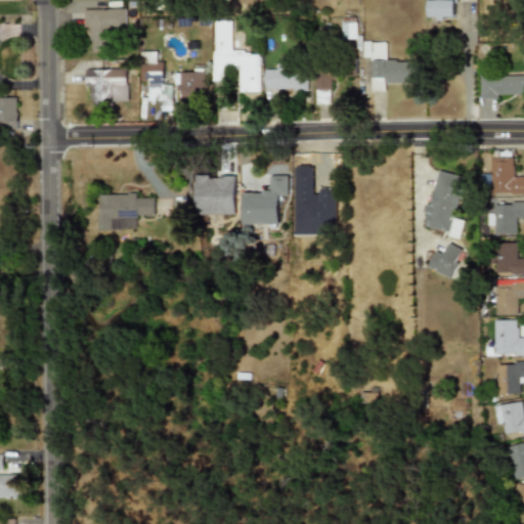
[(454,0),(428,0),(429,18),(454,18),(454,0)]
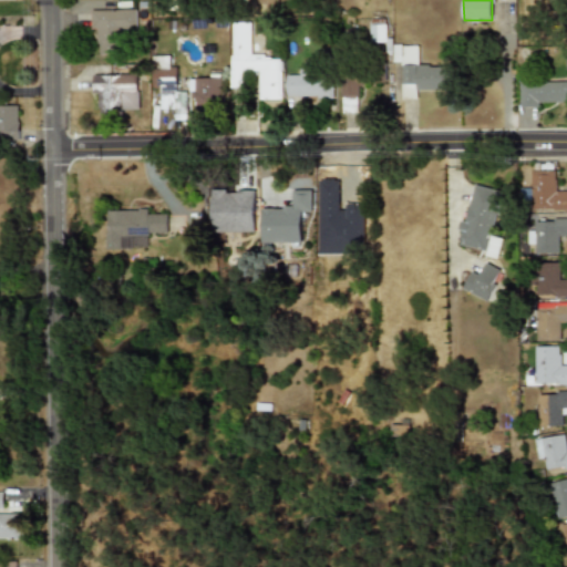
[(136,9),(91,11),(91,30),(96,29),(96,55),(121,54),(120,29),(136,29),(136,9)]
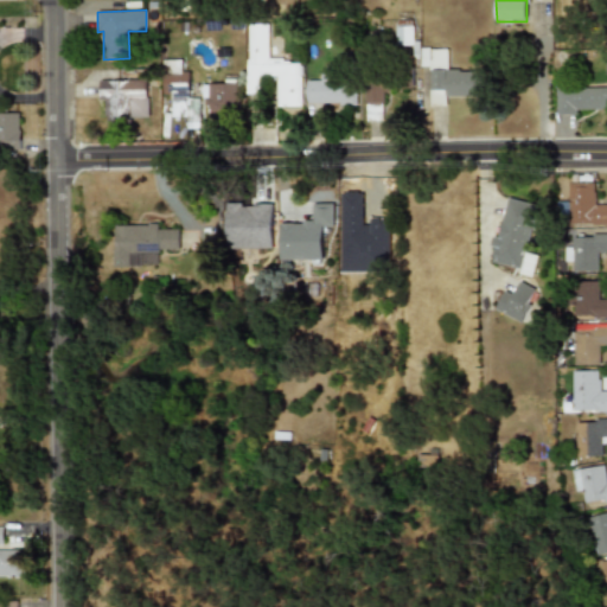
[(414,44),(413,20),(396,21),(397,45),(414,44)]
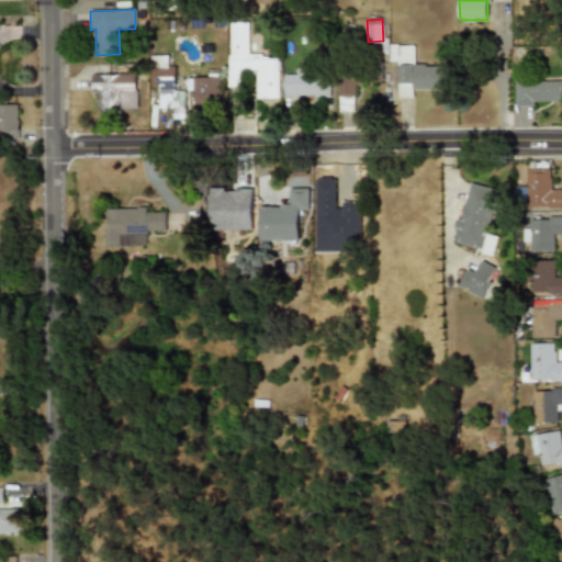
[(279,99),(279,56),(248,56),(248,20),(229,20),(229,87),(243,87),(243,70),(257,70),(257,99),(279,99)]
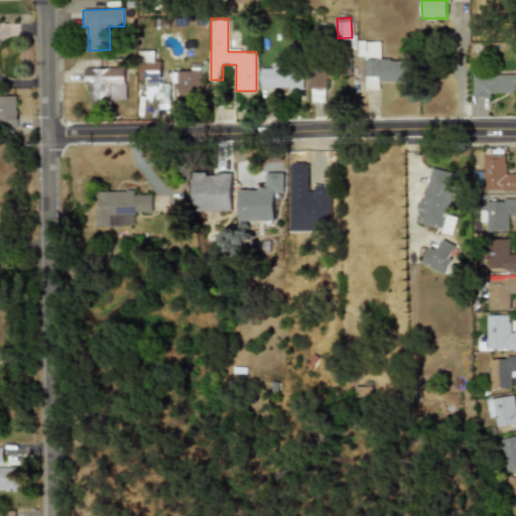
[(411,60),(380,60),(380,42),(366,42),(366,90),(378,90),(378,82),(403,82),(403,75),(411,75),(411,60)]
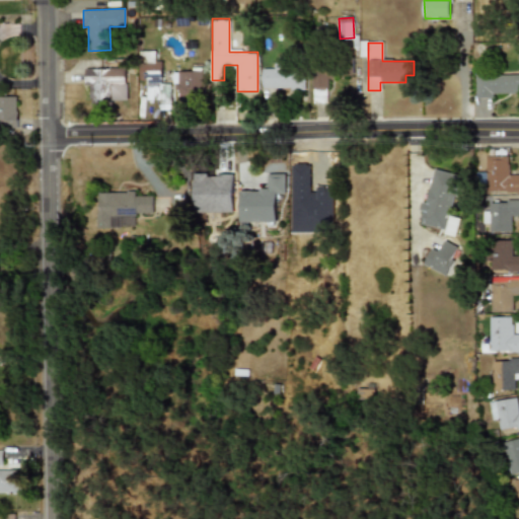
[(263,69),(262,88),(304,89),(304,67),(290,67),(290,59),(275,59),(275,69),(263,69)]
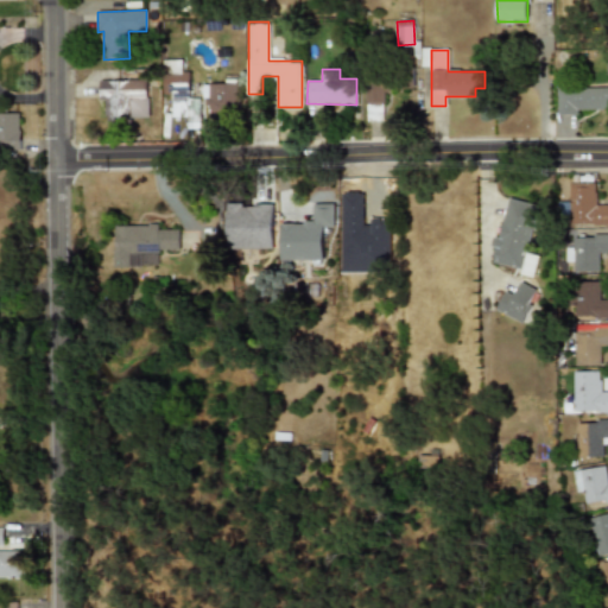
[(147,80),(103,81),(105,126),(119,125),(119,119),(149,118),(147,80)]
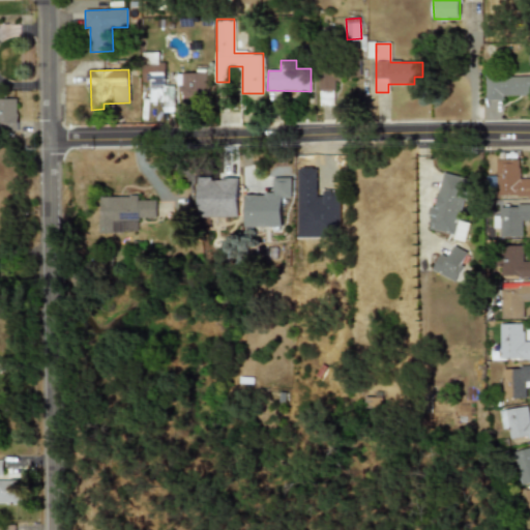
[(335,92),(334,71),(318,71),(319,93),(335,92)]
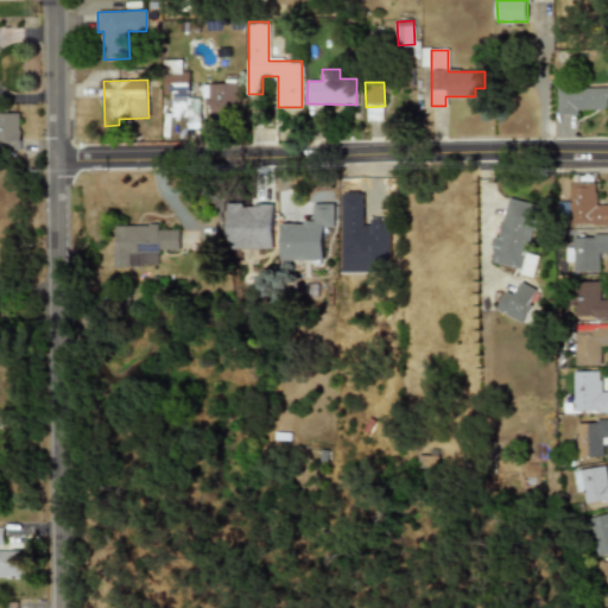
[(241,84),(203,84),(203,100),(210,99),(210,116),(242,115),(241,84)]
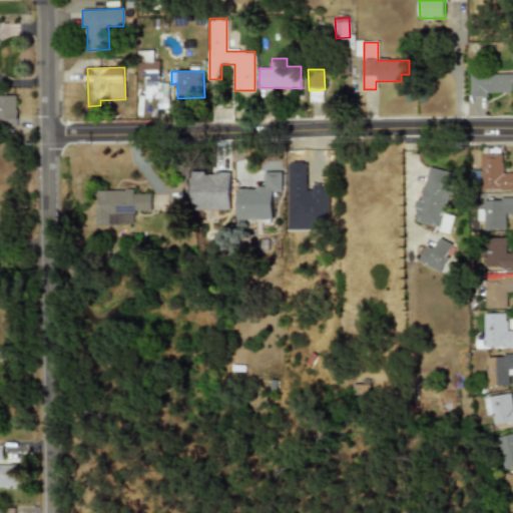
[(470,97),(487,96),(487,92),(512,91),(512,73),(470,74),(470,97)]
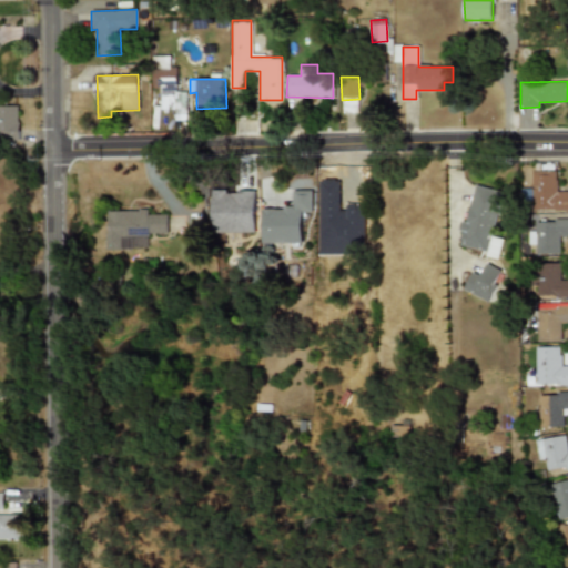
[(0,104),(0,128),(6,128),(6,139),(19,139),(19,104),(0,104)]
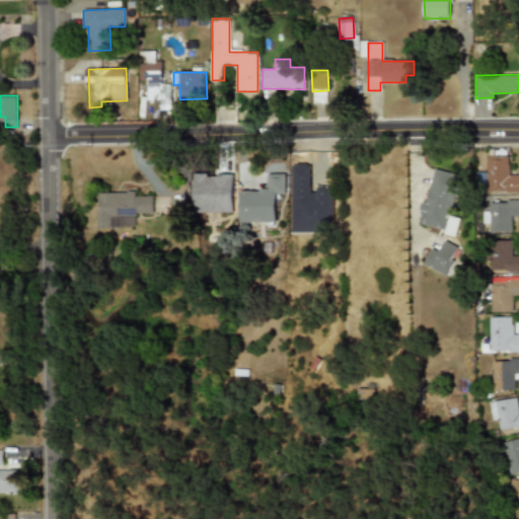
[(486,156),(487,194),(518,192),(518,174),(509,175),(509,156),(486,156)]
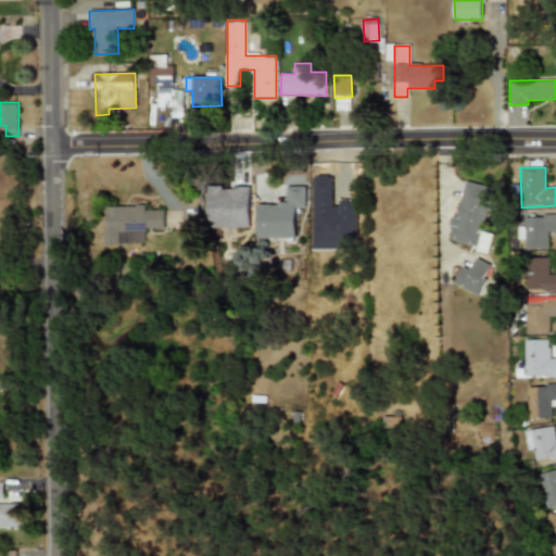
[(251,188),(209,187),(207,227),(250,227),(251,188)]
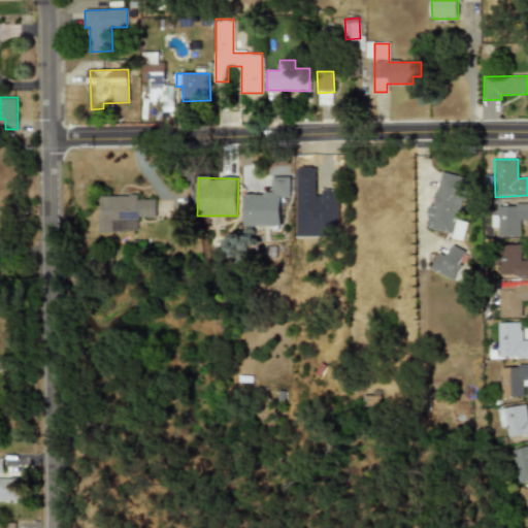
[(281,226),(281,197),(290,197),(290,177),(272,177),(272,194),(243,194),(244,226),(281,226)]
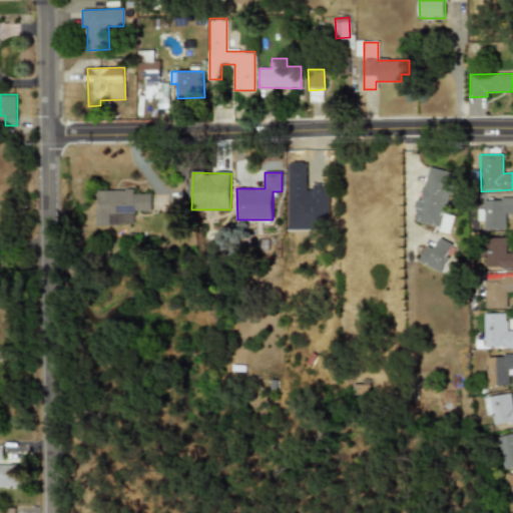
[(152,193),(135,194),(135,190),(97,190),(98,225),(136,224),(135,211),(152,211),(152,193)]
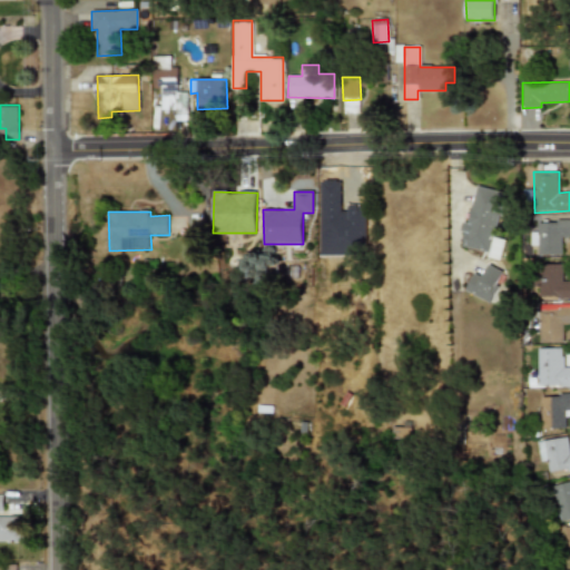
[(562,255),(561,237),(569,236),(569,219),(538,222),(538,234),(530,234),(531,246),(537,246),(537,256),(562,255)]
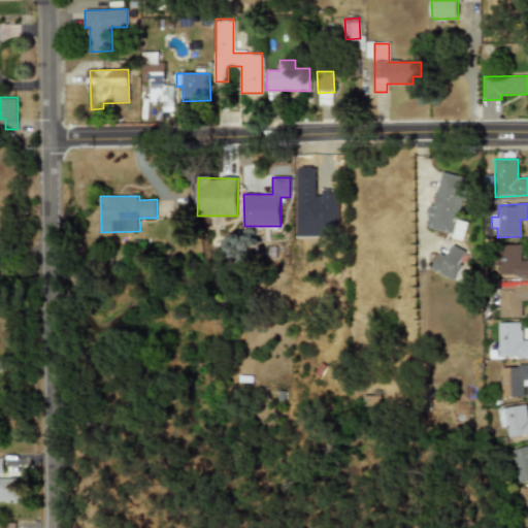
[(527,261),(521,261),(521,244),(498,243),(497,276),(527,277),(527,261)]
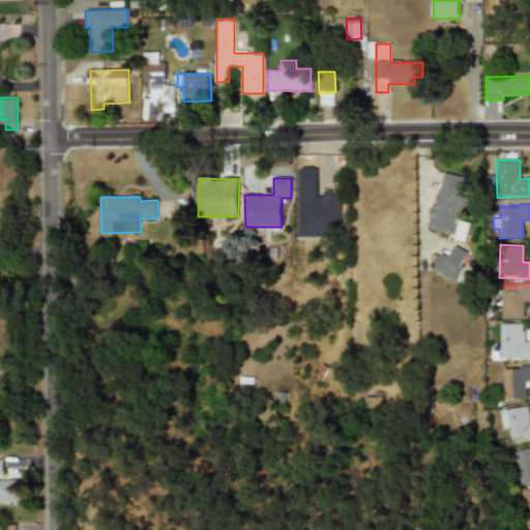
[(447,258),(441,255),(433,269),(454,281),(468,254),(453,246),(447,258)]
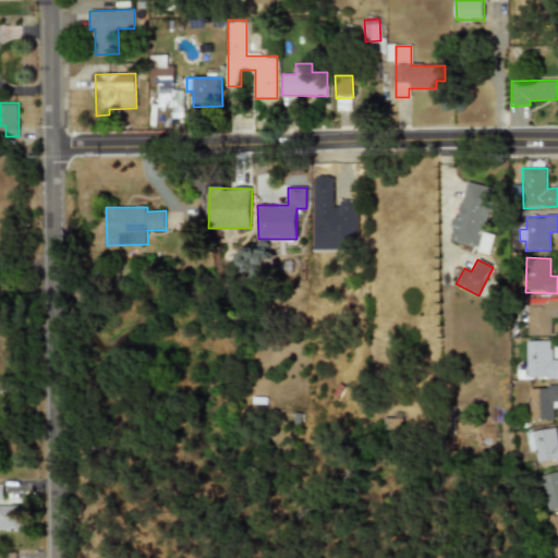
[(552,318),(557,317),(557,298),(526,299),(528,336),(552,335),(552,318)]
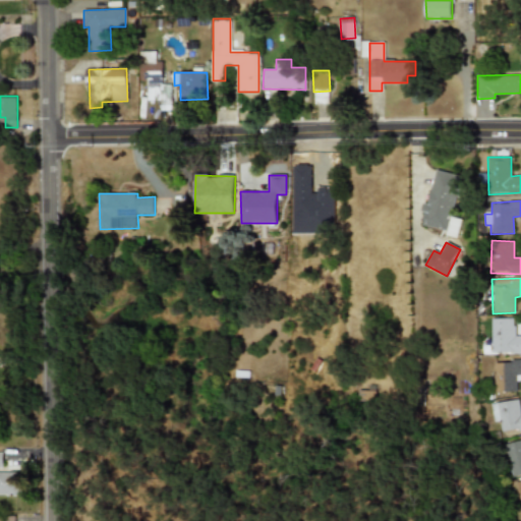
[(520,353),(520,336),(515,336),(515,319),(493,319),(493,354),(520,353)]
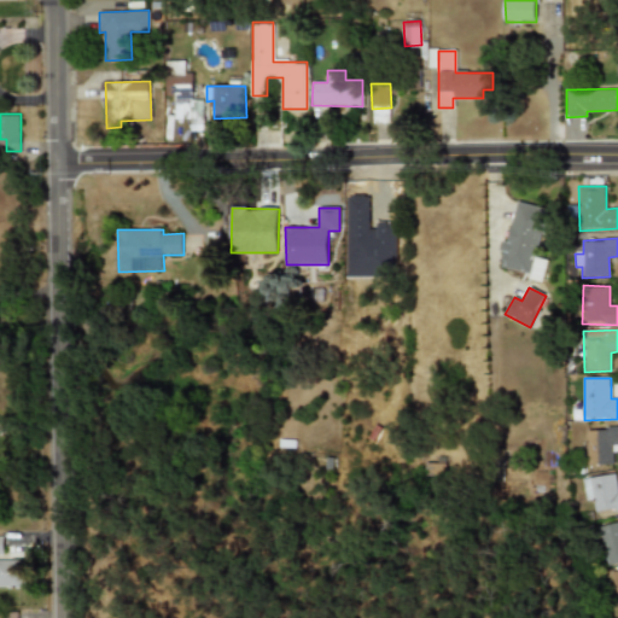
[(613,465),(613,452),(617,450),(617,426),(586,427),(587,465),(613,465)]
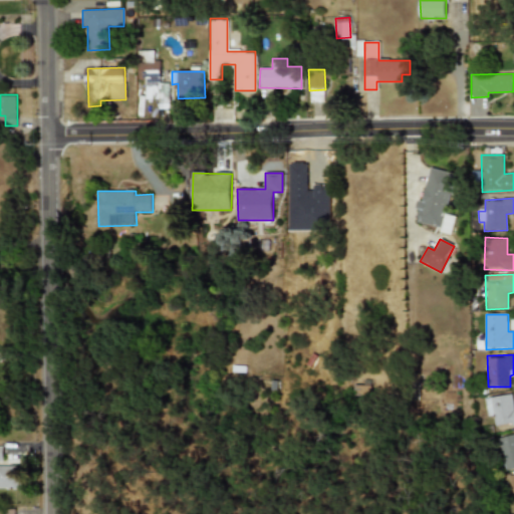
[(495,427),(513,424),(513,409),(512,395),(485,398),(487,417),(494,416),(495,427)]
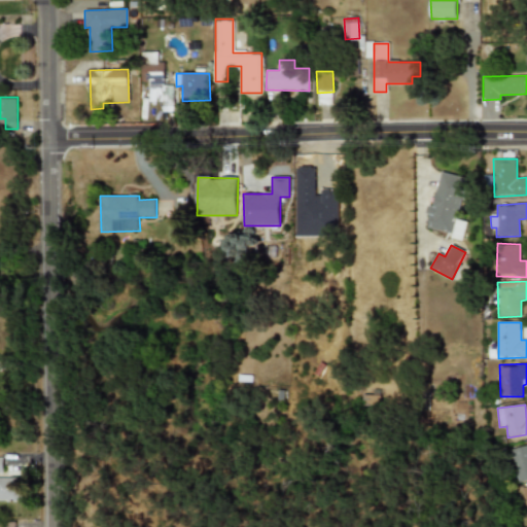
[(526,445),(511,449),(519,483),(526,481),(526,445)]
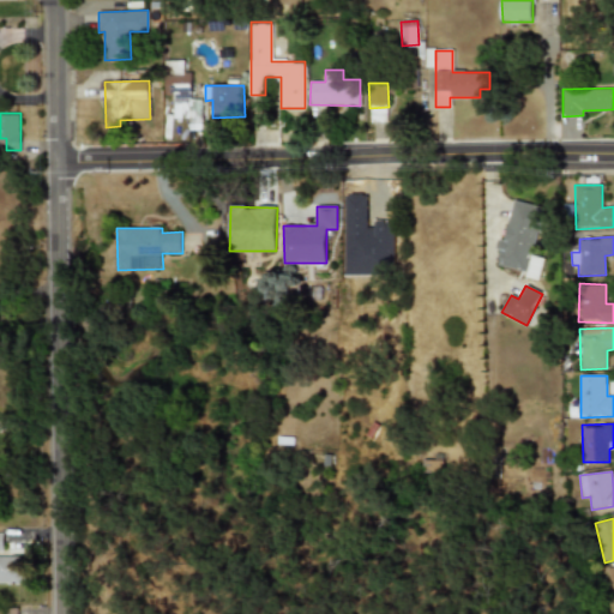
[(0,584),(24,584),(24,555),(0,555),(0,584)]
